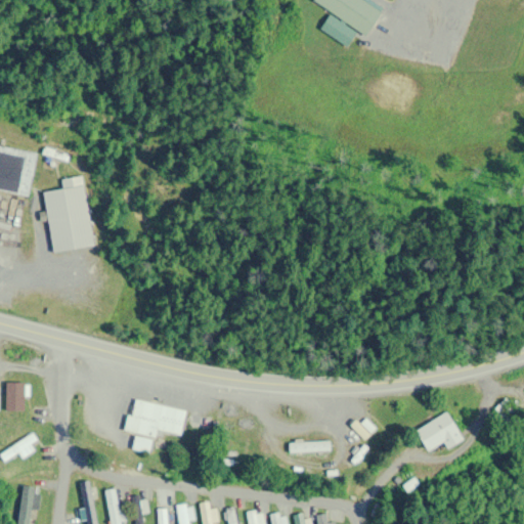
[(365,35),(382,8),(367,0),(311,0),(311,1),(365,35)]
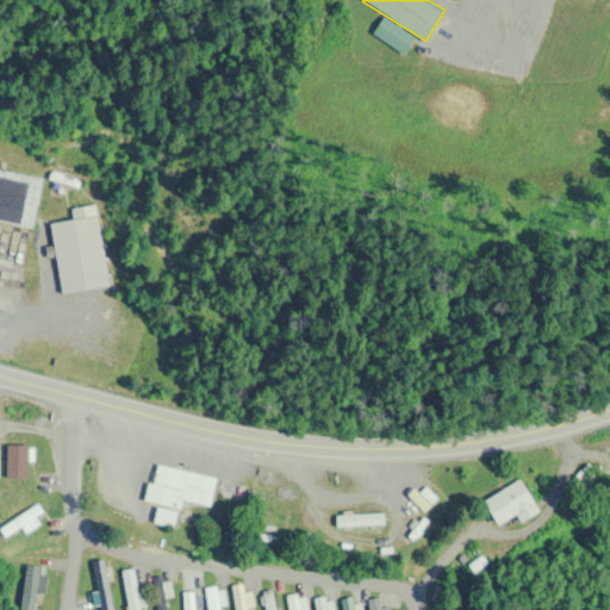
[(0,222),(31,228),(41,178),(0,169),(0,222)]
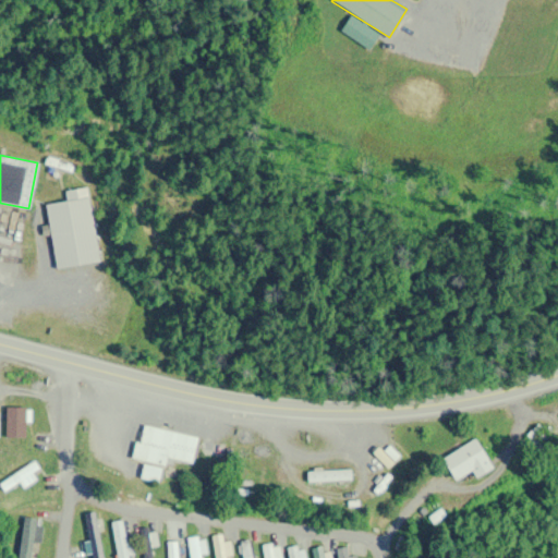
[(65,201),(45,204),(55,268),(98,262),(87,187),(64,191),(65,201)]
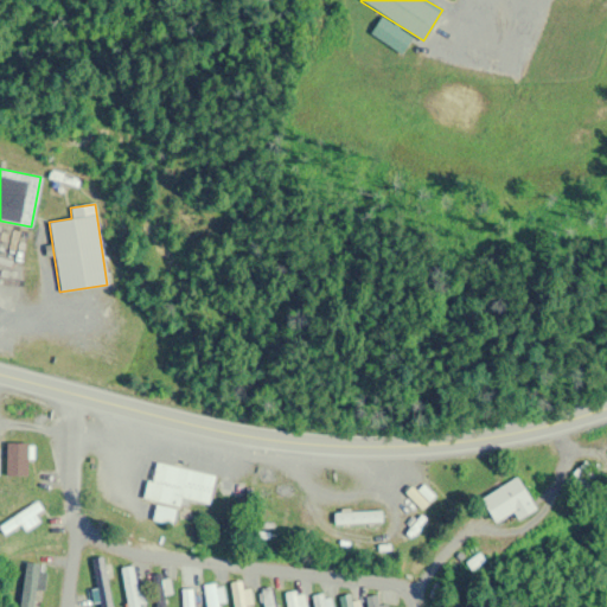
[(27,477),(29,443),(6,443),(6,477),(27,477)]
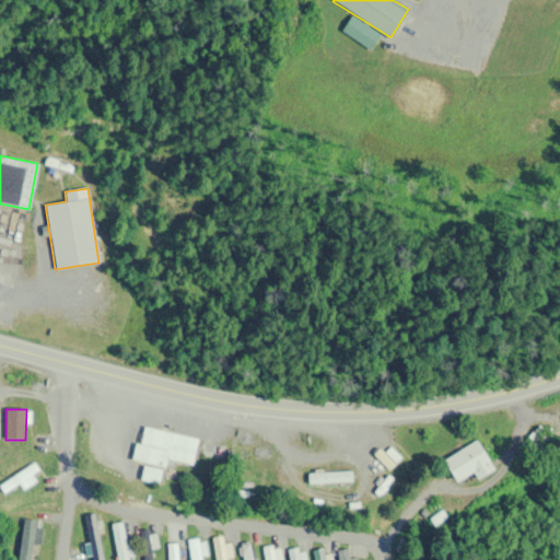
[(165,461),(194,466),(199,438),(140,428),(135,462),(143,464),(140,481),(161,486),(165,461)]
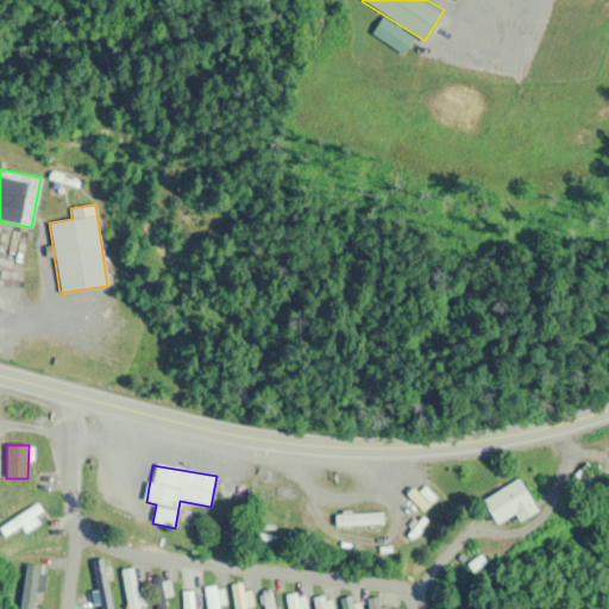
[(537,513),(520,481),(483,500),(497,525),(515,515),(520,522),(537,513)]
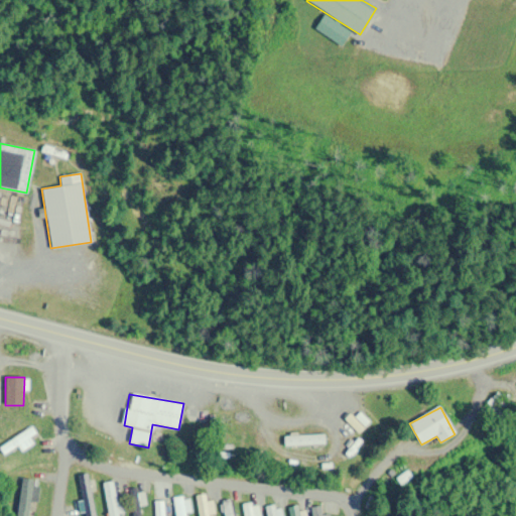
[(17,447),(19,450),(38,437),(30,425),(0,446),(0,449),(4,457),(17,447)]
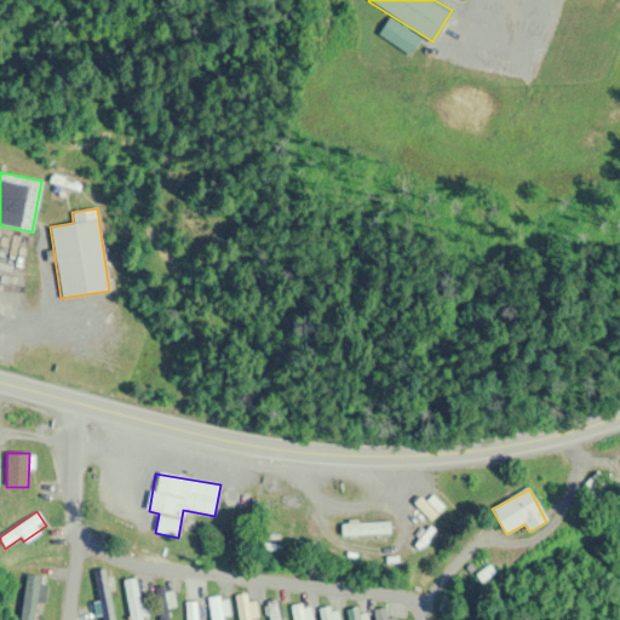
[(390,535),(390,523),(340,523),(340,535),(390,535)]
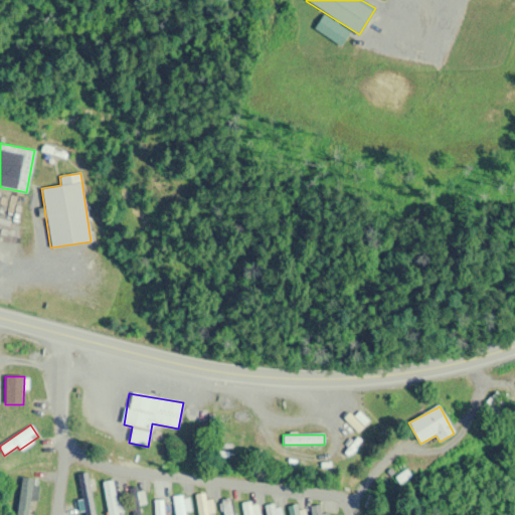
[(78,475),(82,514),(93,514),(89,473),(78,475)]
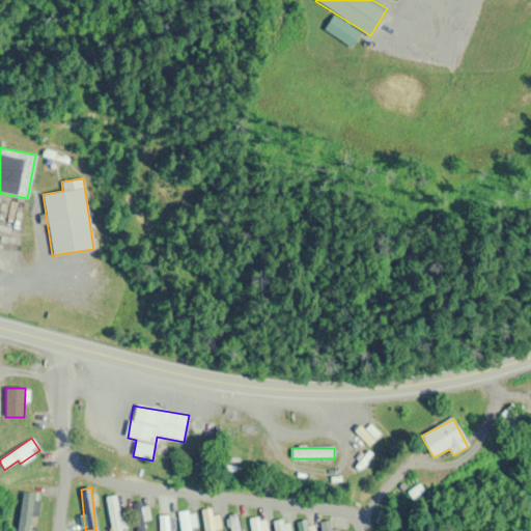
[(33,530),(36,494),(22,493),(18,530),(33,530)]
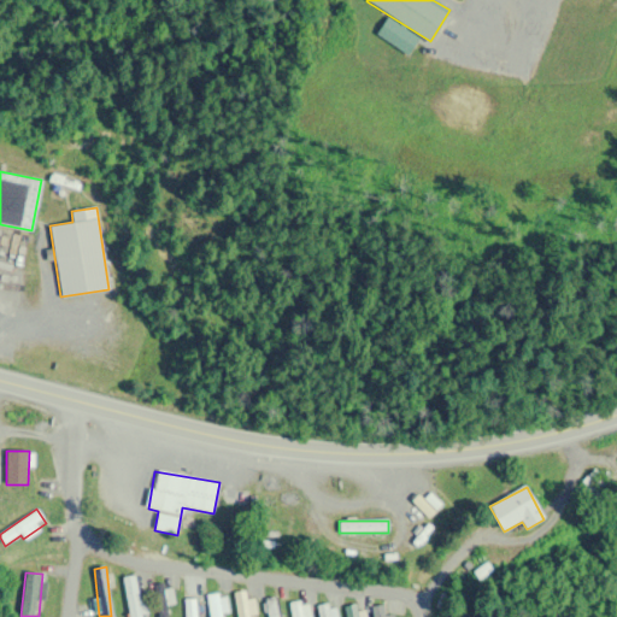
[(154,585),(157,616),(168,616),(165,583),(154,585)]
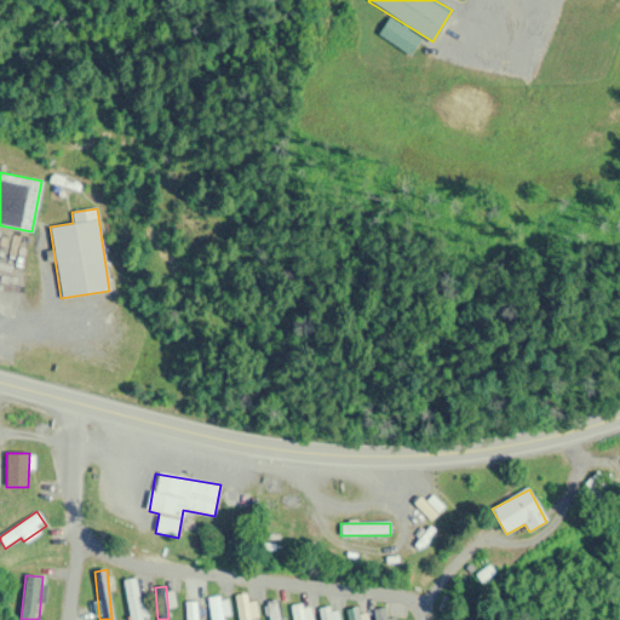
[(239,595),(239,619),(252,619),(252,595),(239,595)]
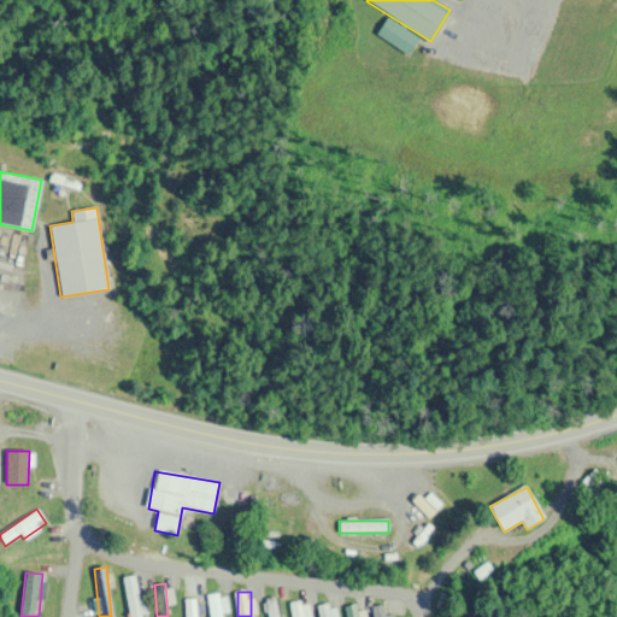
[(227,593),(209,594),(209,616),(223,616),(223,613),(227,613),(227,593)]
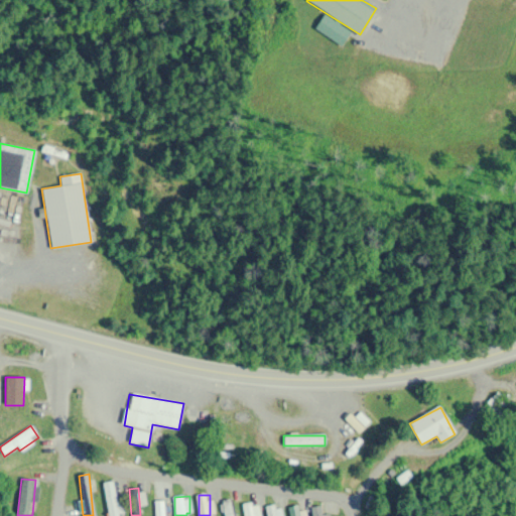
[(223,515),(232,515),(229,499),(220,501),(223,515)]
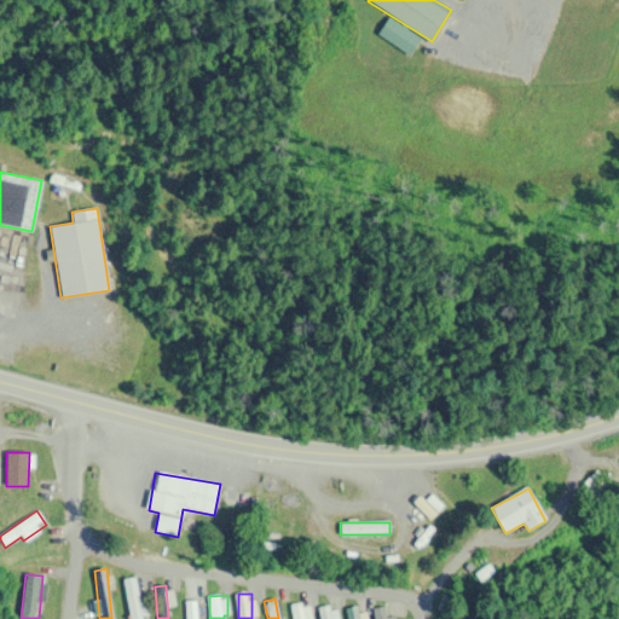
[(186,602),(185,618),(197,618),(197,602),(186,602)]
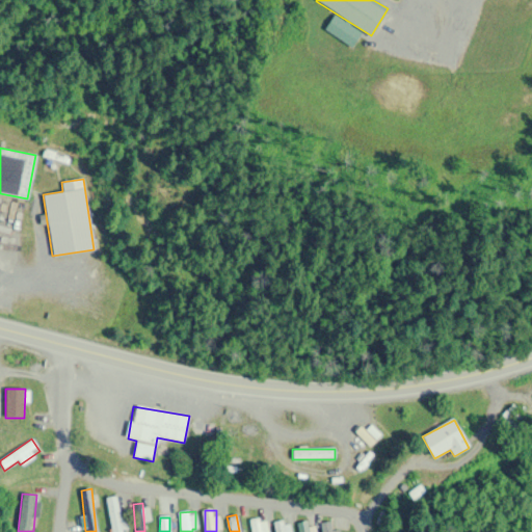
[(267,531),(265,517),(249,520),(250,531),(267,531)]
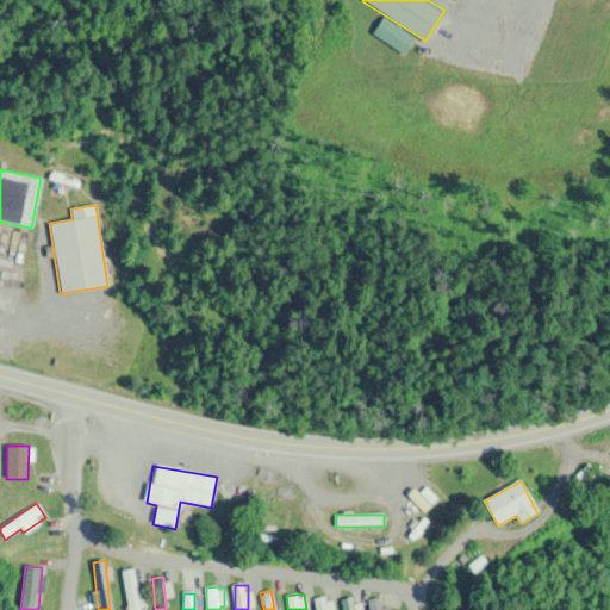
[(330,609),(330,596),(315,597),(316,609),(330,609)]
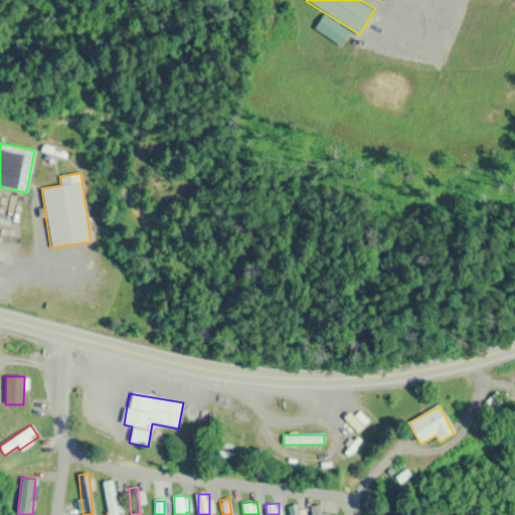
[(299,514),(298,504),(288,506),(289,514),(299,514)]
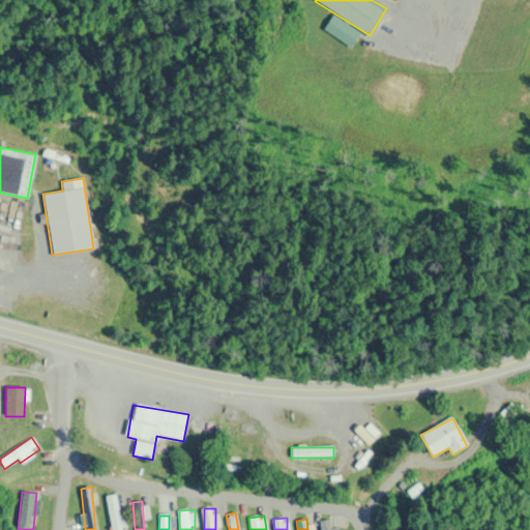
[(329,529),(328,520),(319,522),(319,529),(329,529)]
